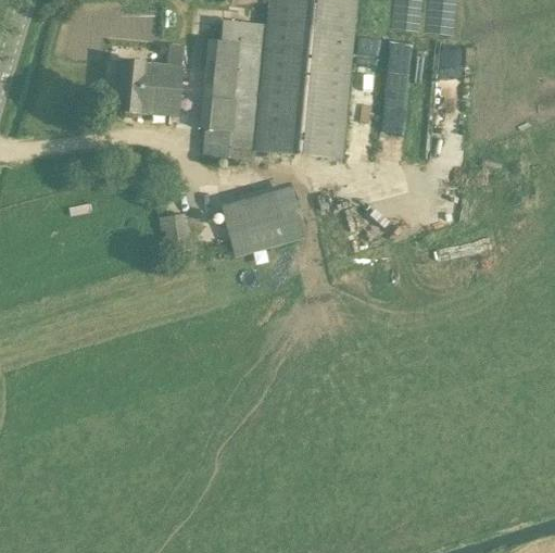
[(207,38),(199,126),(204,127),(202,154),(254,161),(255,150),(342,159),(357,0),(268,0),(266,24),(222,20),(221,39),(207,38)]
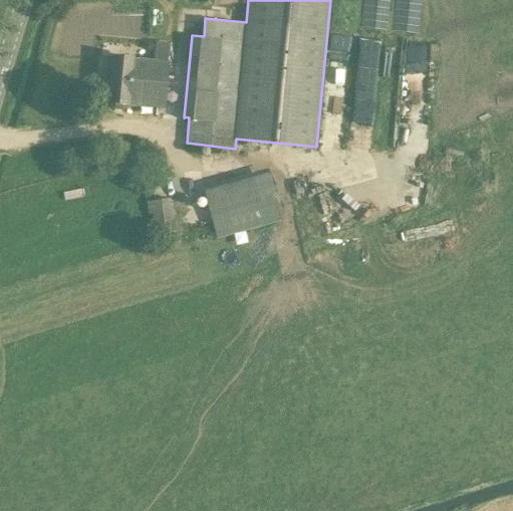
[(381,95),(383,35),(362,34),(359,94),(381,95)]
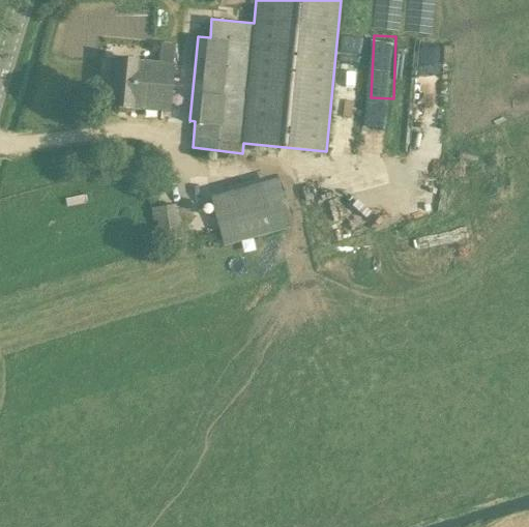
[(153,50),(159,51),(159,52),(174,53),(175,41),(160,40),(160,41),(154,40),(153,50)]
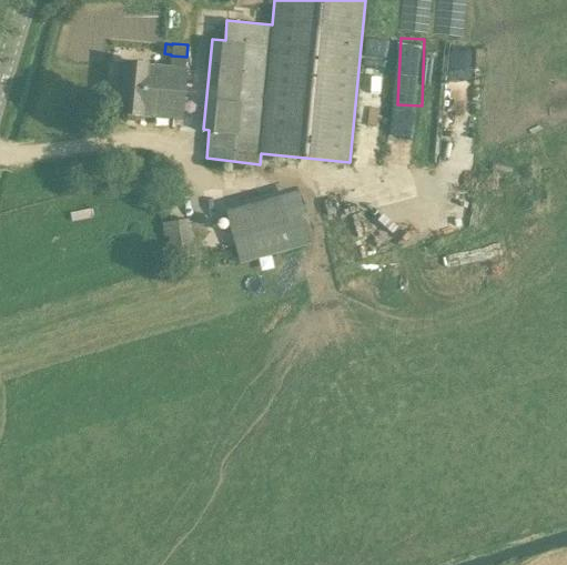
[(125,61),(122,87),(184,93),(188,67),(147,63),(125,61)]
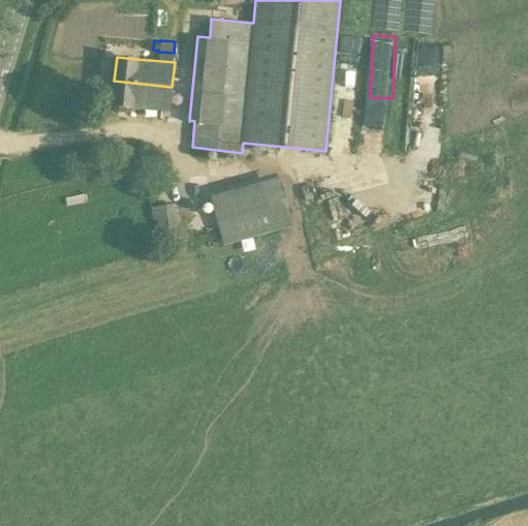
[(114,105),(118,111),(126,112),(130,106),(132,106),(132,107),(169,111),(172,87),(114,81),(112,104),(114,105)]
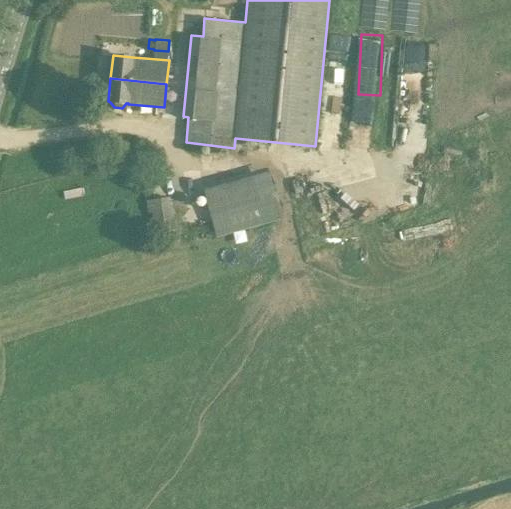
[(201,183),(212,222),(216,236),(282,218),(267,167),(201,183)]
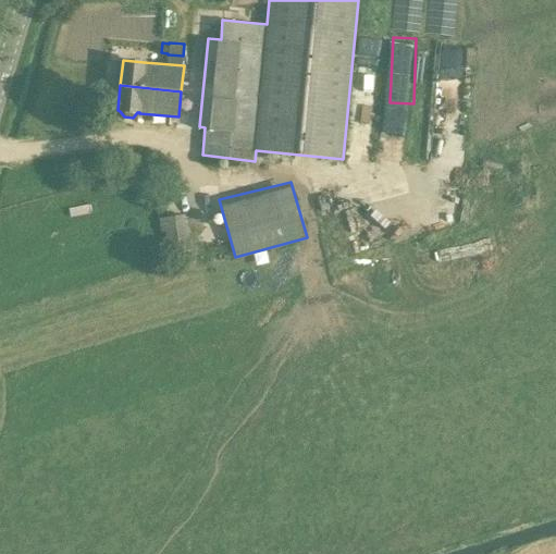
[(192,248),(185,213),(163,217),(163,218),(160,218),(162,230),(165,229),(169,253),(192,248)]
